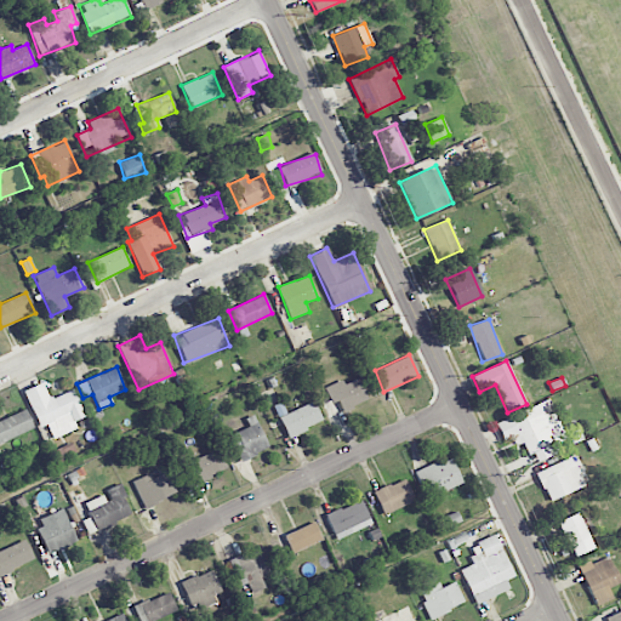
[(331,403),(339,400),(342,411),(368,400),(358,379),(345,385),(342,380),(325,387),(331,403)]
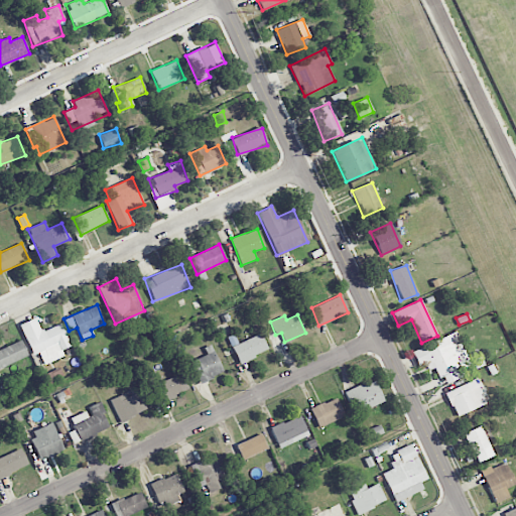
[(63,356),(61,350),(70,346),(60,324),(40,332),(34,317),(18,325),(36,367),(63,356)]
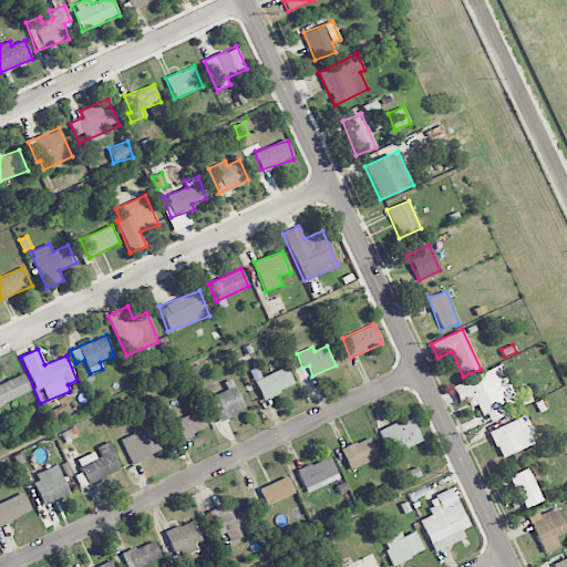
[(452,385),(459,401),(467,398),(471,406),(478,403),(486,422),(511,411),(507,404),(516,401),(502,364),(452,385)]
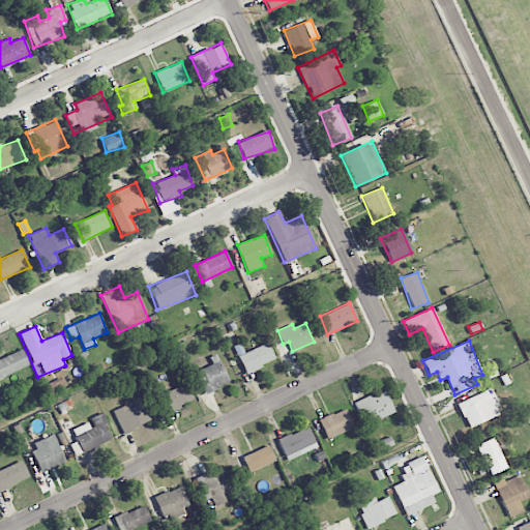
[(274,361),(269,344),(238,353),(244,372),(274,361)]
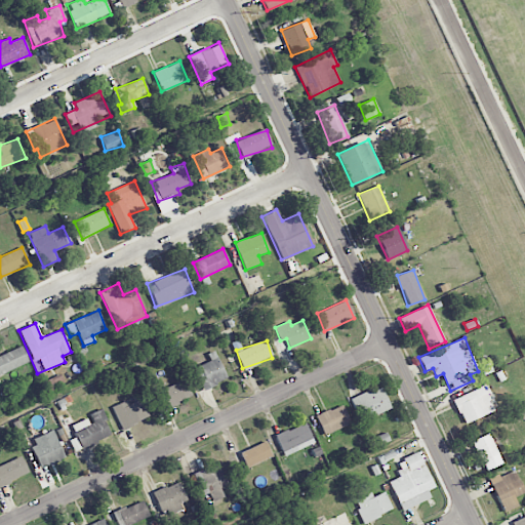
[(0,355),(0,374),(29,362),(21,346),(0,355)]
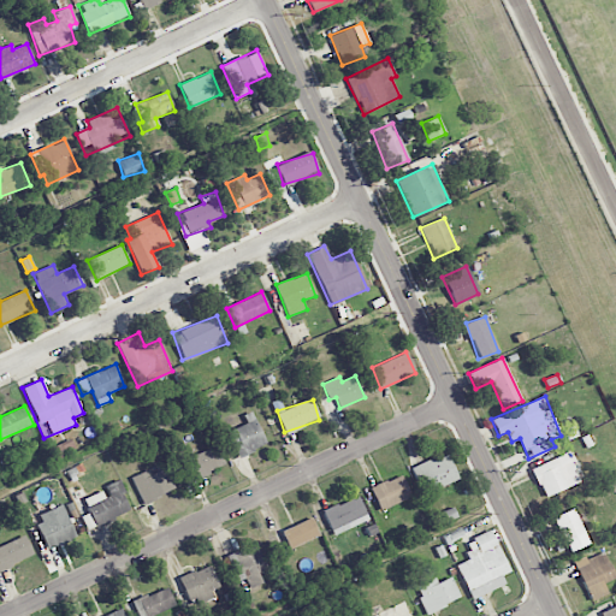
[(235,456),(265,446),(253,412),(243,415),(247,424),(226,431),(235,456)]
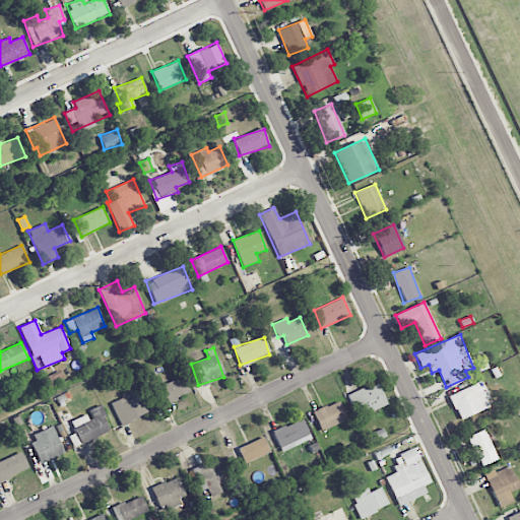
[(43,377),(46,388),(64,381),(60,371),(43,377)]
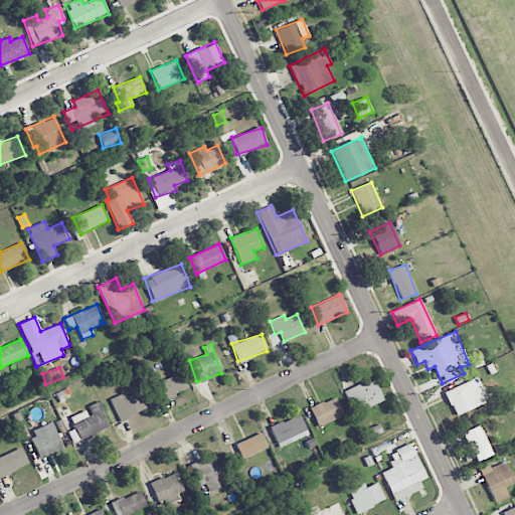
[(162,399),(188,389),(181,372),(156,382),(162,399)]
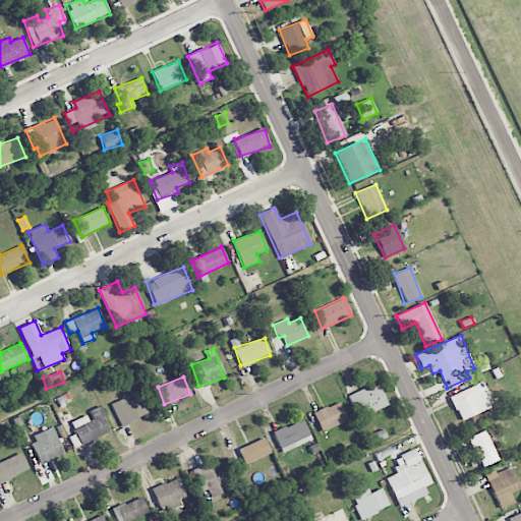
[(347,396),(358,418),(388,405),(378,383),(347,396)]
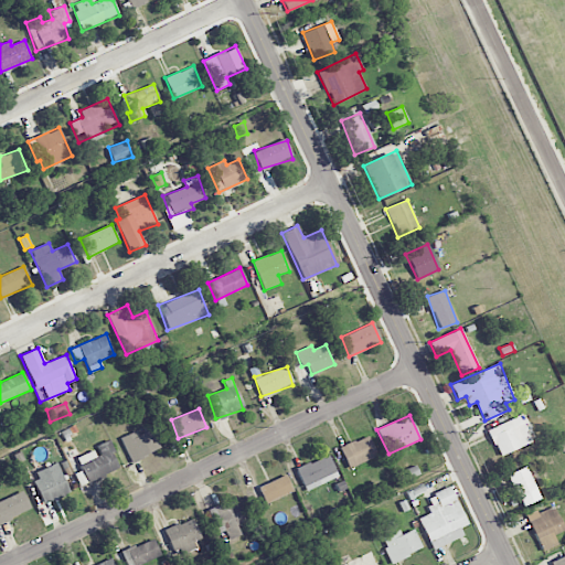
[(487,428),(498,456),(531,443),(521,416),(487,428)]
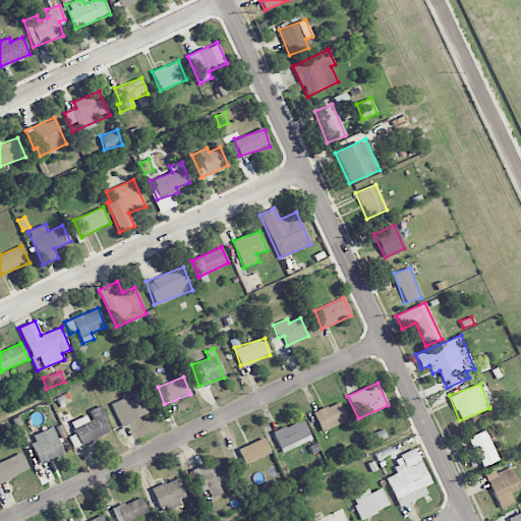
[(148,413),(139,396),(128,401),(126,397),(110,404),(121,426),(148,413)]
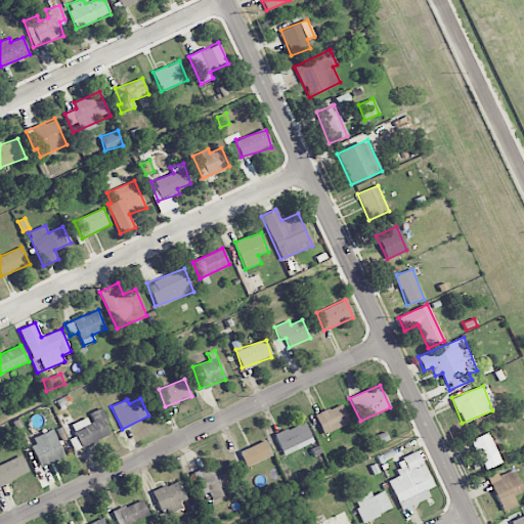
[(349,424),(341,403),(314,415),(322,434),(349,424)]
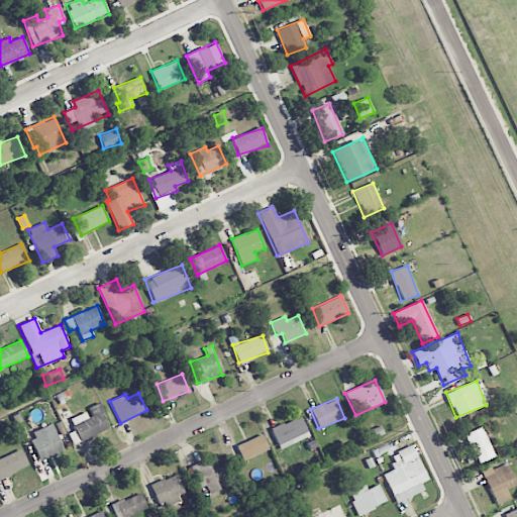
[(81,442),(110,428),(98,403),(87,408),(88,410),(70,419),(81,442)]
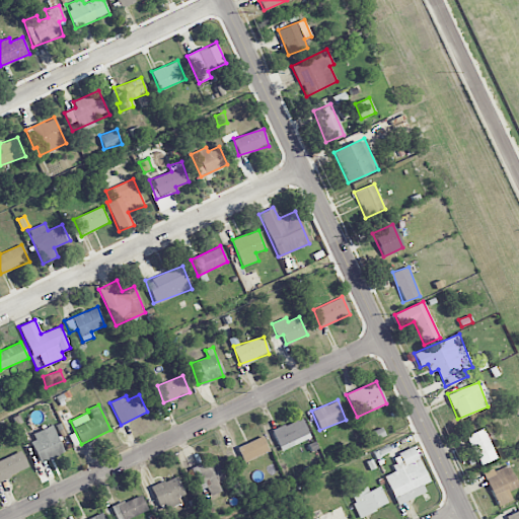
[(280,450),(310,438),(302,418),(272,430),(280,450)]
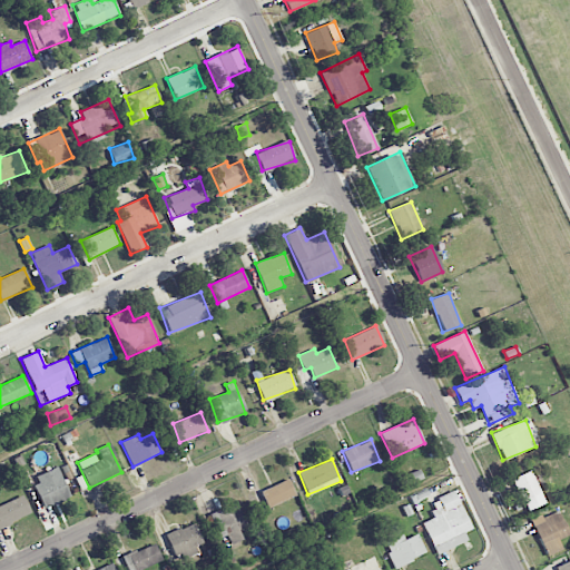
[(43,508),(69,499),(59,468),(32,475),(43,508)]
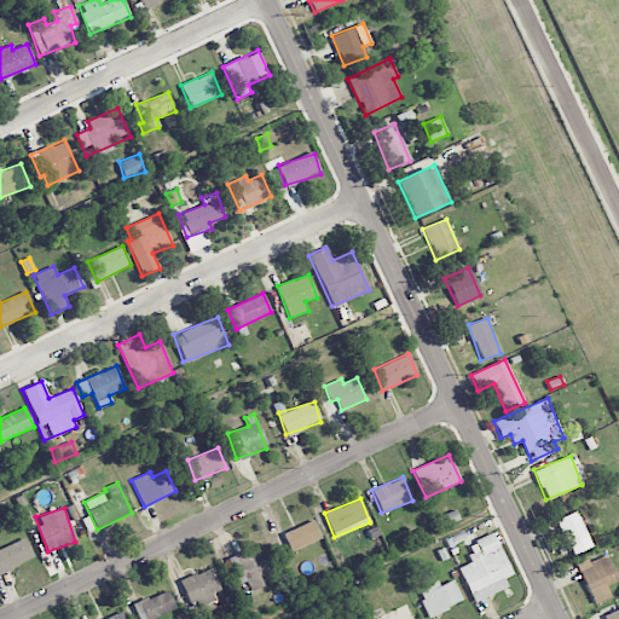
[(440,516),(445,526),(458,520),(455,510),(440,516)]
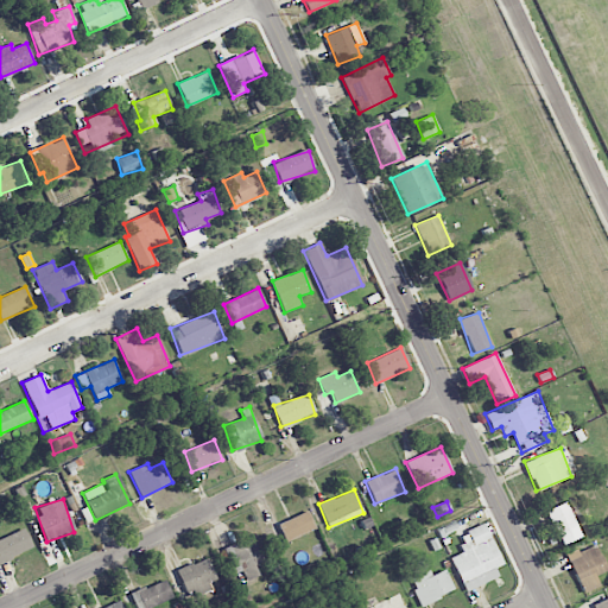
[(546,510),(561,545),(581,537),(567,501),(546,510)]
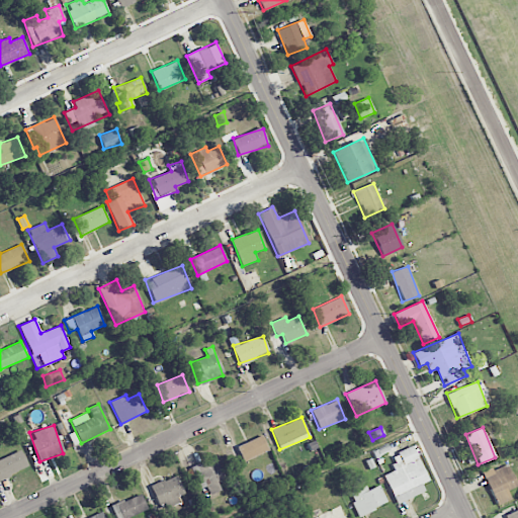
[(237,445),(243,461),(268,450),(262,435),(237,445)]
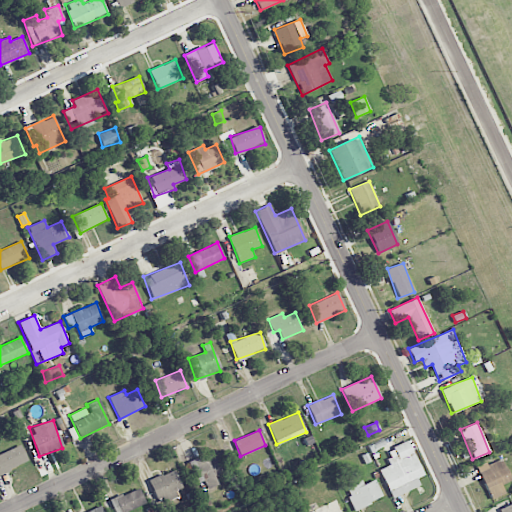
[(391,498),(419,485),(416,478),(423,475),(407,441),(387,450),(393,462),(378,469),(391,498)]
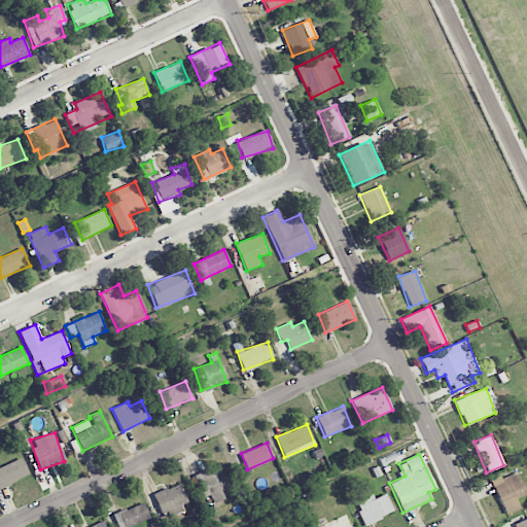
[(0,466),(0,487),(29,476),(21,458),(0,466)]
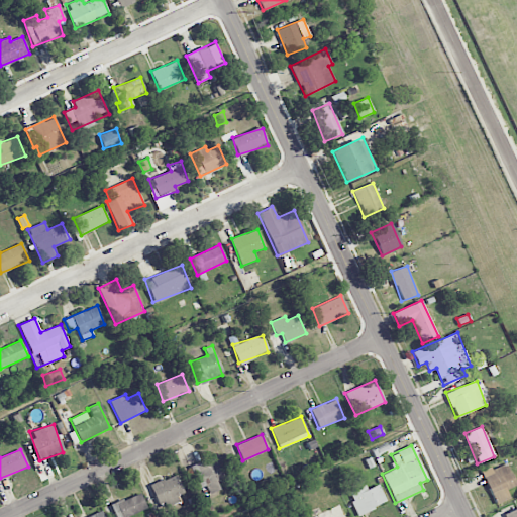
[(190,467),(199,488),(206,485),(210,494),(219,490),(215,480),(223,476),(215,455),(190,467)]
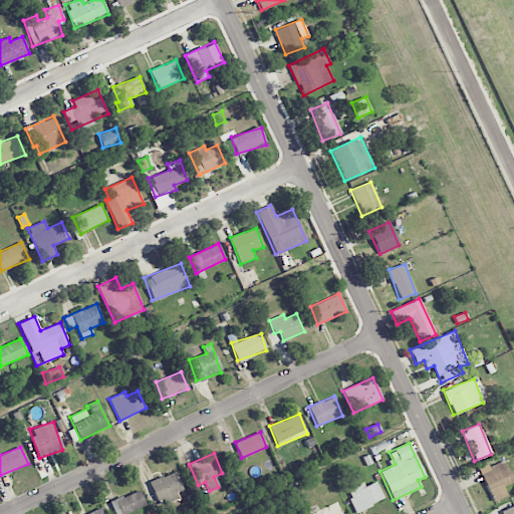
[(506,495),(503,486),(513,482),(503,460),(479,469),(492,501),(506,495)]
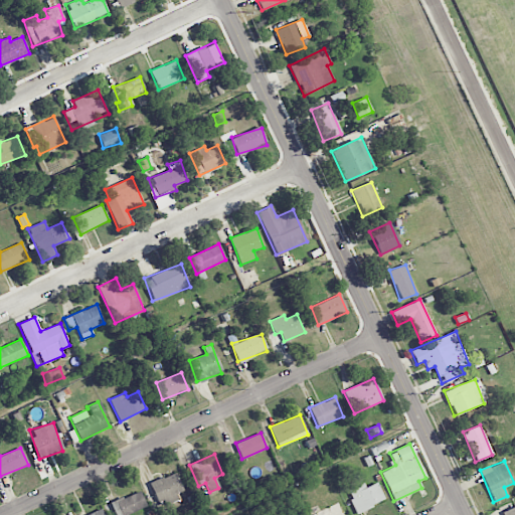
[(175,494),(183,491),(175,472),(150,483),(157,502),(165,499),(167,503),(177,499),(175,494)]
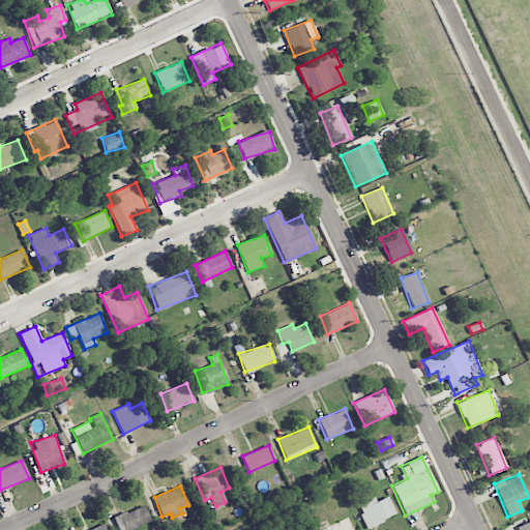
[(498,495),(494,486),(482,490),(487,500),(498,495)]
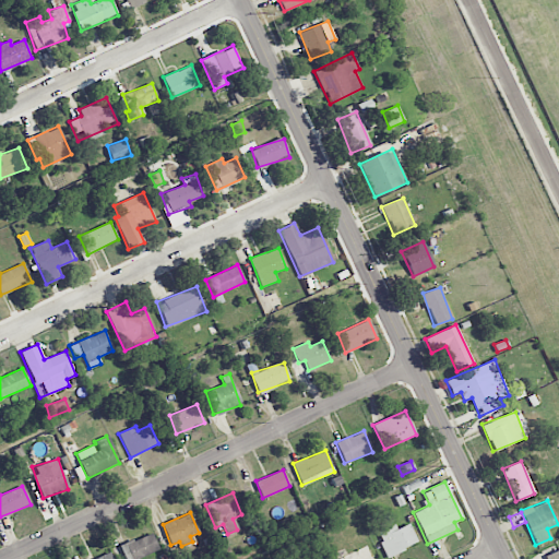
[(377,532),(387,556),(417,544),(408,523),(396,528),(394,524),(377,532)]
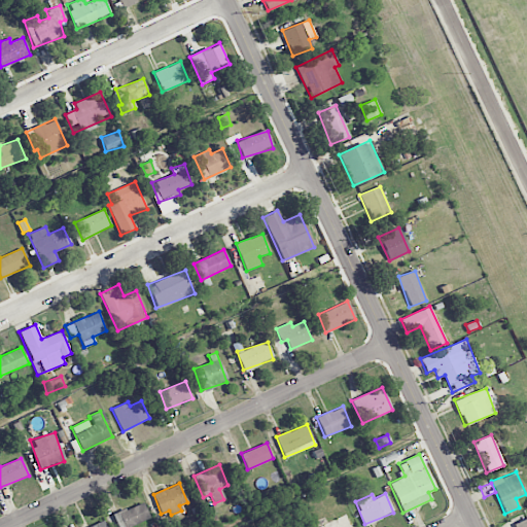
[(112,514),(116,526),(125,526),(149,518),(143,502),(112,514)]
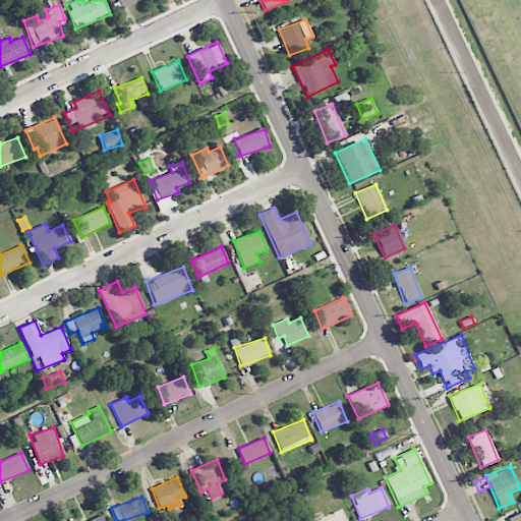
[(511,520),(520,520),(520,511),(509,516),(511,520)]
